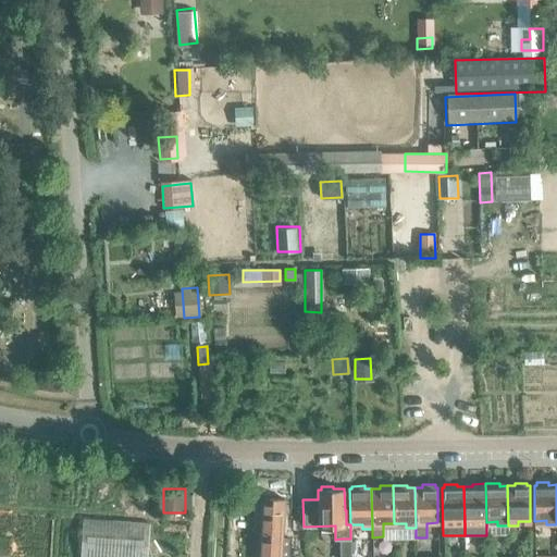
[(284,499),(261,498),(258,556),(288,556),(289,539),(282,539),(284,499)]
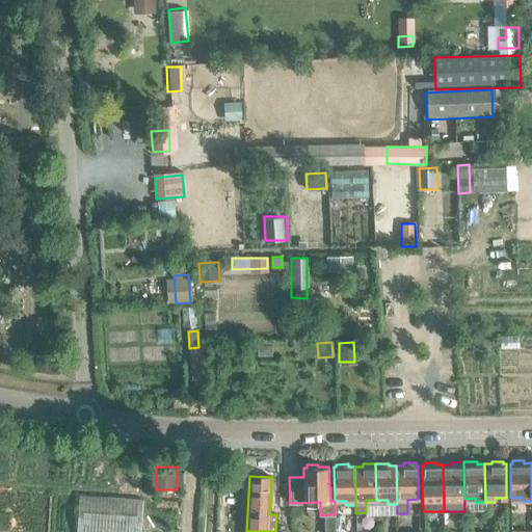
[(335,531),(335,514),(325,514),(324,531),(335,531)]
